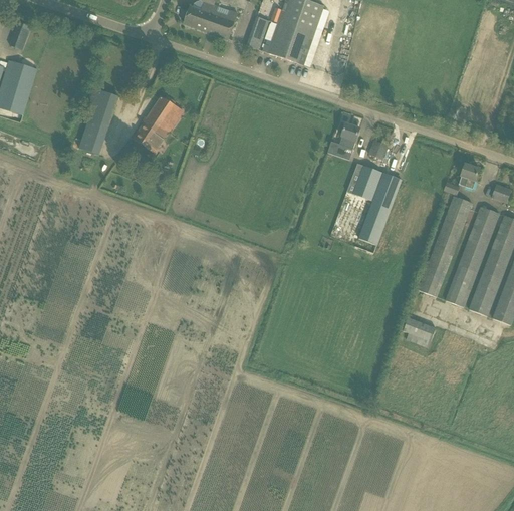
[(214,15),(218,5),(214,4),(215,0),(204,0),(201,9),(190,5),(184,22),(185,23),(185,22),(201,28),(207,12),(214,15)]
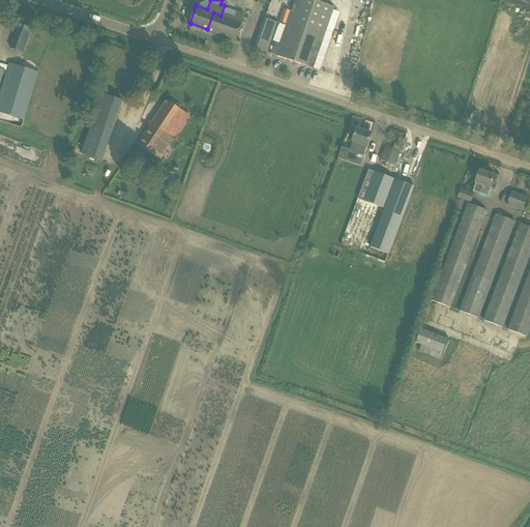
[(273,52),(276,52),(275,53),(313,66),(334,6),(317,0),(295,0),(278,47),(275,46),(273,52)]
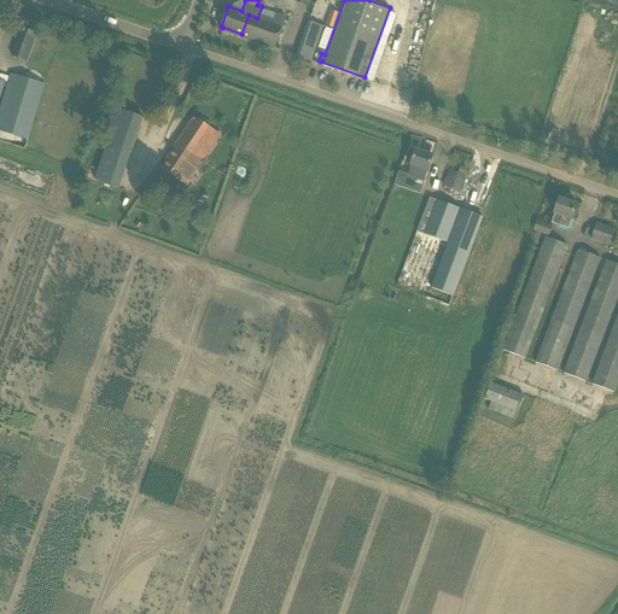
[(274,46),(286,15),(262,6),(257,18),(249,15),(242,34),(274,45),(274,46)]
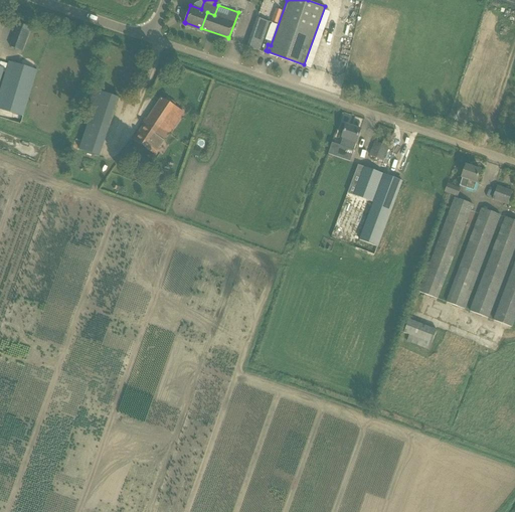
[(247,44),(259,48),(270,20),(259,16),(247,44)]
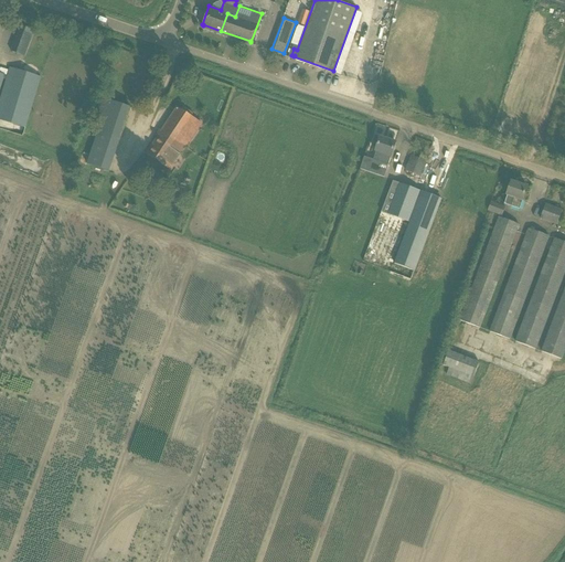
[(30,41),(34,28),(21,22),(16,35),(30,41)]
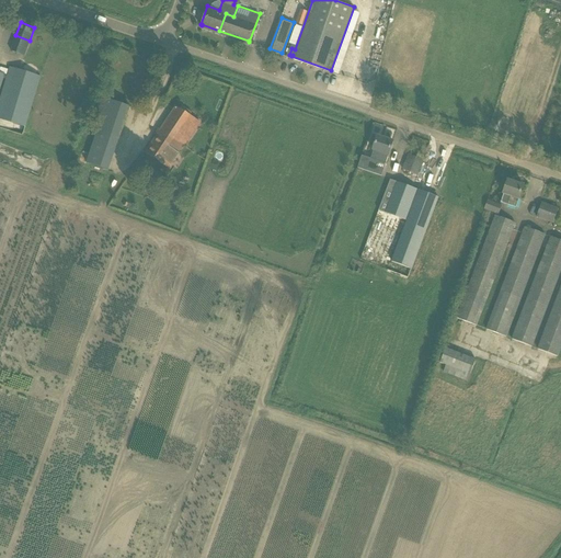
[(41,75),(10,65),(0,95),(0,125),(23,133),(41,75)]
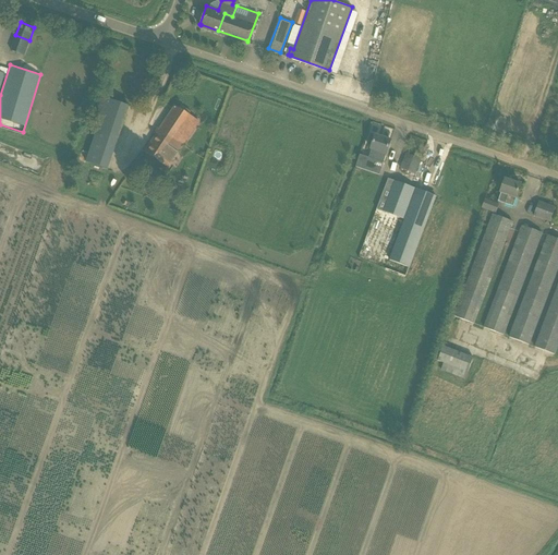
[(130,105),(107,96),(96,129),(119,136),(130,105)]
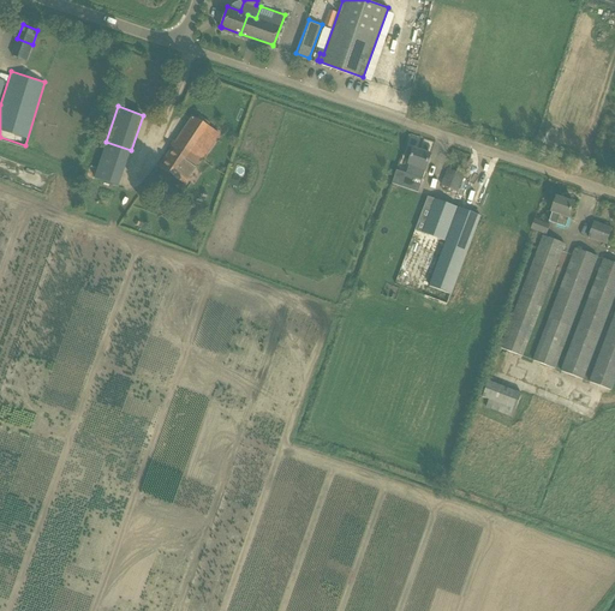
[(201,119),(192,114),(160,165),(186,183),(220,131),(208,124),(201,119)]
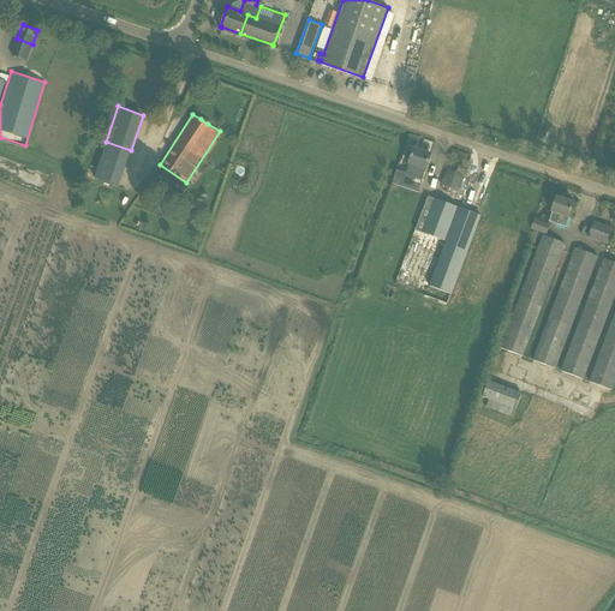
[(425,168),(431,153),(413,147),(408,162),(410,162),(406,172),(415,174),(418,165),(425,168)]
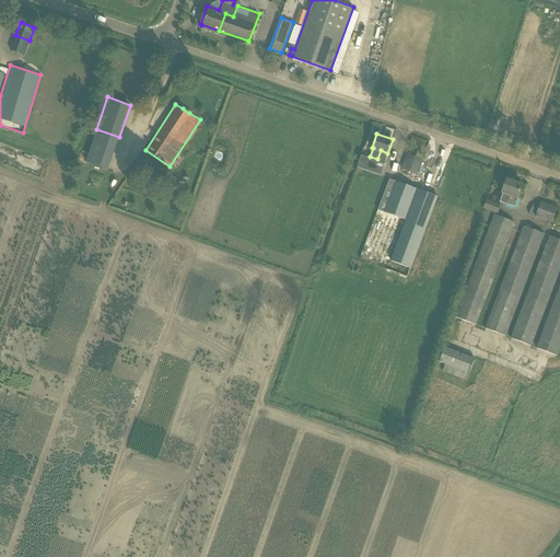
[(408,152),(403,167),(417,172),(422,157),(408,152)]
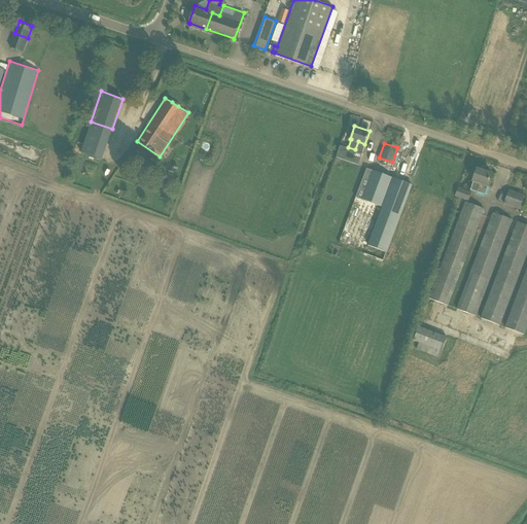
[(355,196),(382,206),(389,186),(384,183),(387,174),(366,166),(355,196)]
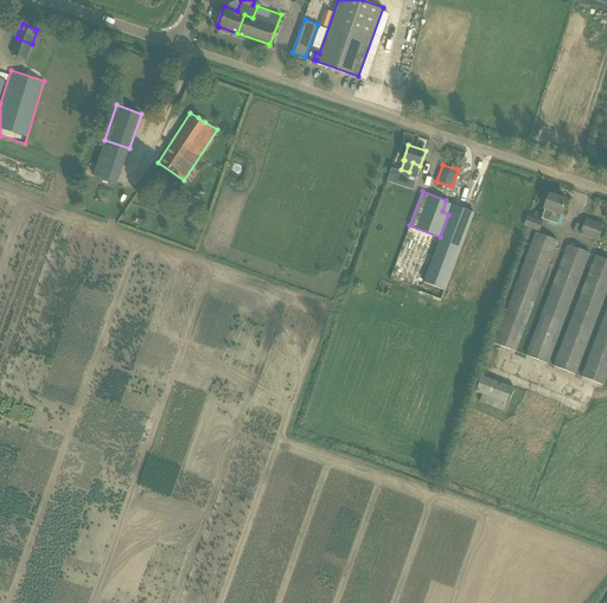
[(549,192),(541,216),(558,222),(567,198),(549,192)]
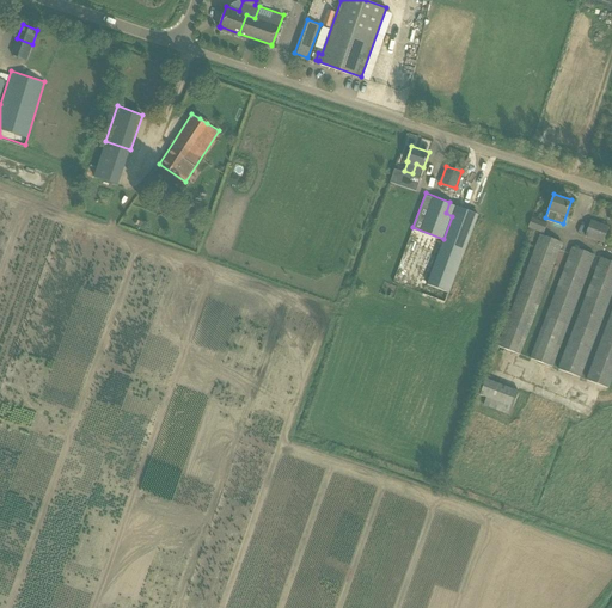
[(427,283),(448,292),(478,213),(457,204),(452,216),(444,239),(427,283)]
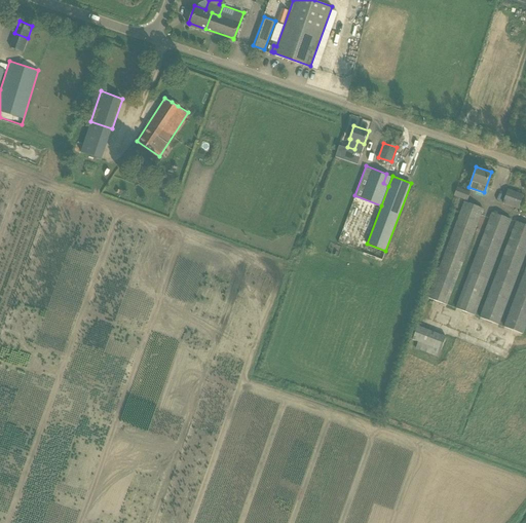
[(454,193),(467,198),(471,190),(457,185),(454,193)]
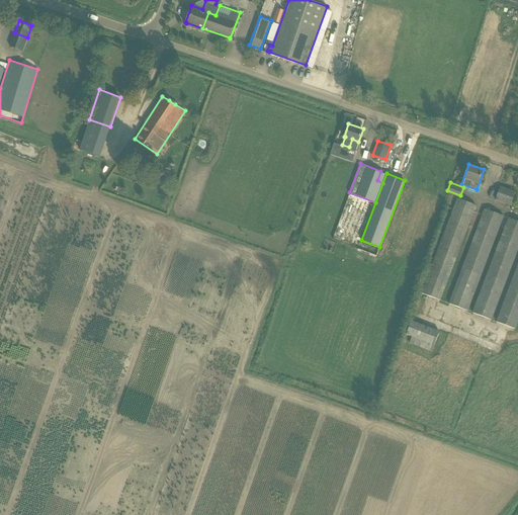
[(495,197),(511,203),(515,190),(500,184),(495,197)]
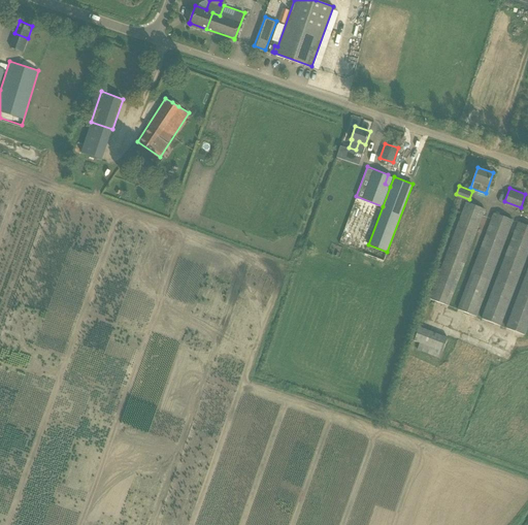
[(429,296),(448,303),(485,207),(466,200),(429,296)]
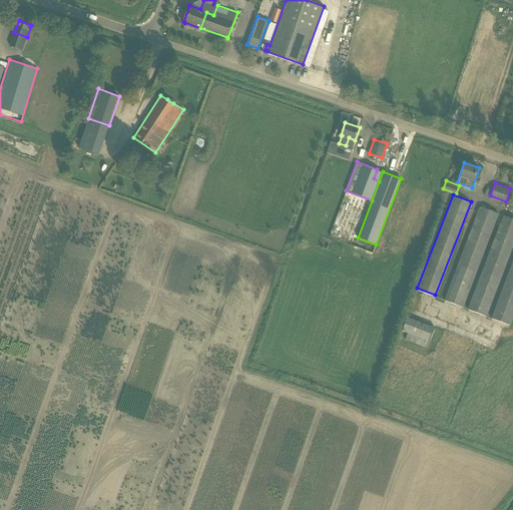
[(445,299),(463,306),(498,211),(480,204),(445,299)]
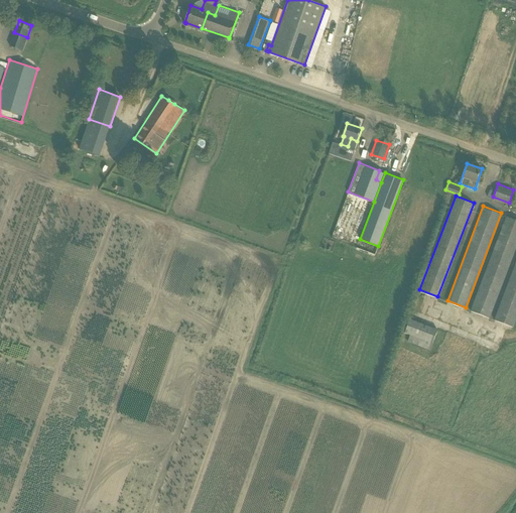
[(515,218),(506,215),(471,309),(489,316),(515,245),(515,218)]
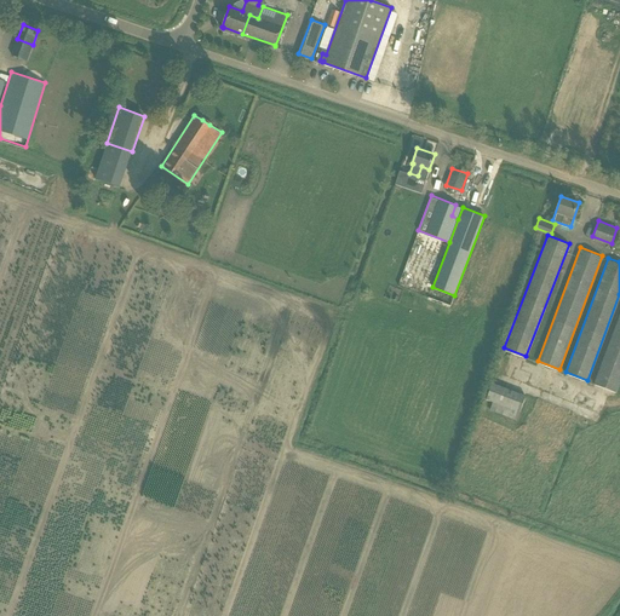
[(619,312),(595,383),(616,391),(619,381),(619,312)]
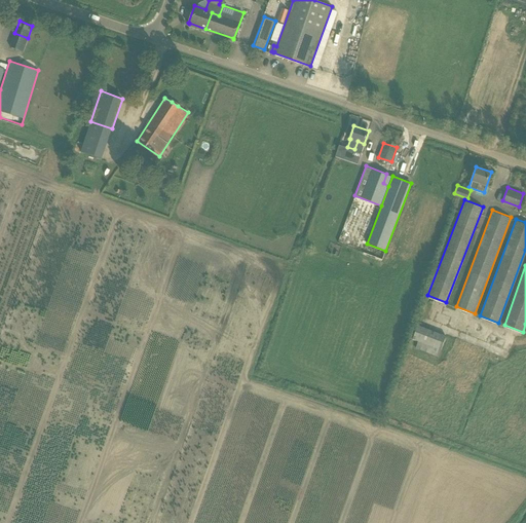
[(418,324),(410,344),(439,356),(447,335),(418,324)]
